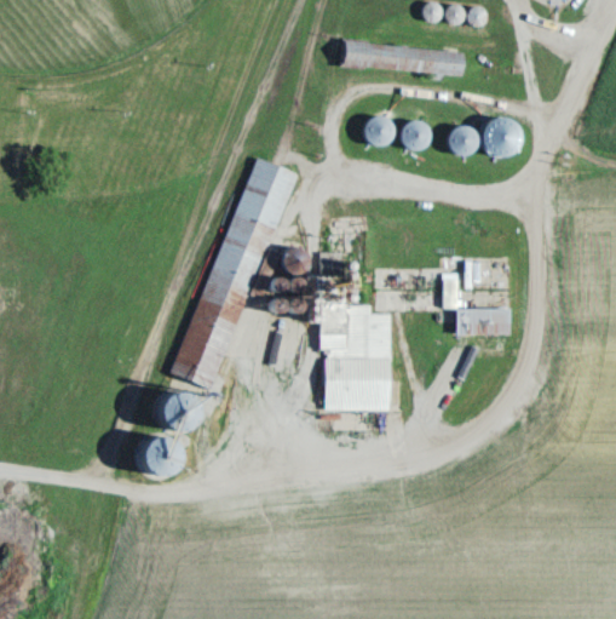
[(483,9),(468,12),(473,28),(487,24),(483,9)]
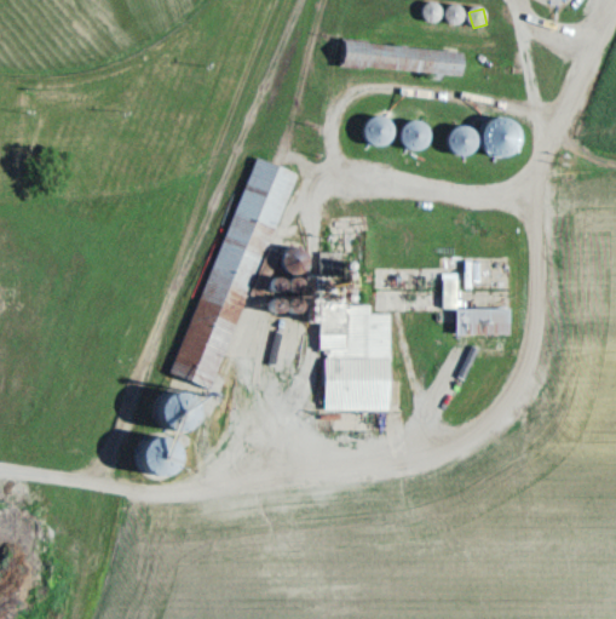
[(379,55),(380,43),(344,40),(341,68),(465,76),(466,61),(379,55)]
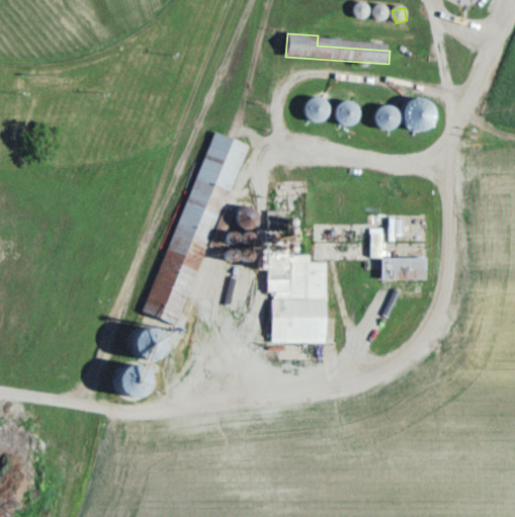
[(328,117),(323,97),(307,101),(312,121),(328,117)]
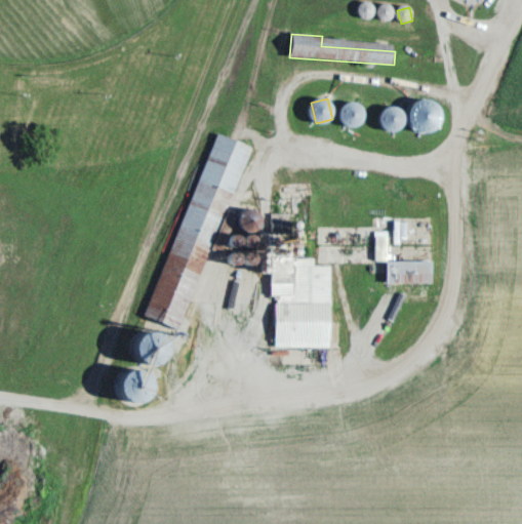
[(347,130),(365,124),(358,104),(340,109),(347,130)]
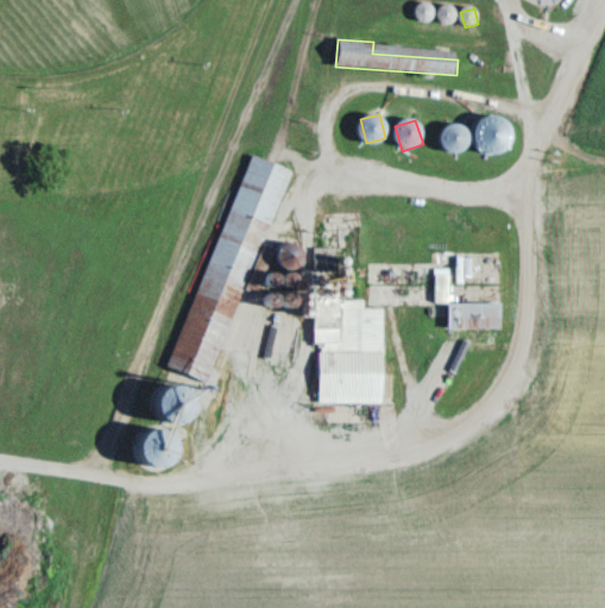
[(460,125),(442,127),(447,152),(466,149),(460,125)]
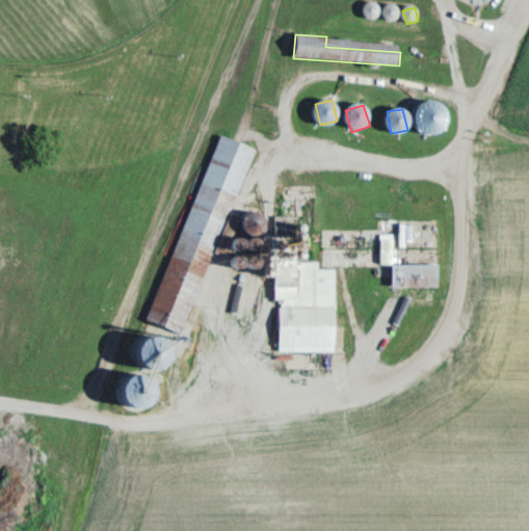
[(384,268),(384,245),(326,245),(326,268),(384,268)]
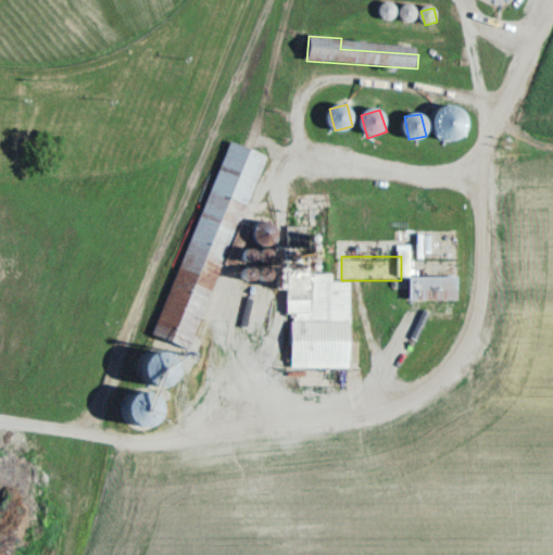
[(351,281),(334,281),(332,274),(312,275),(312,286),(290,287),(291,369),(352,368),(351,281)]
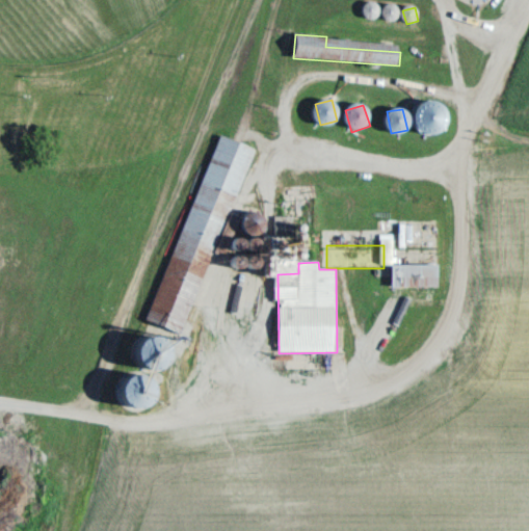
[(440,287),(440,265),(389,265),(389,287),(440,287)]
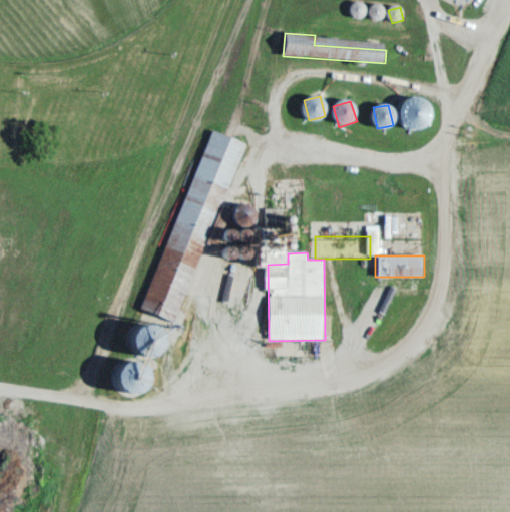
[(122,392),(138,394),(142,367),(126,365),(122,392)]
